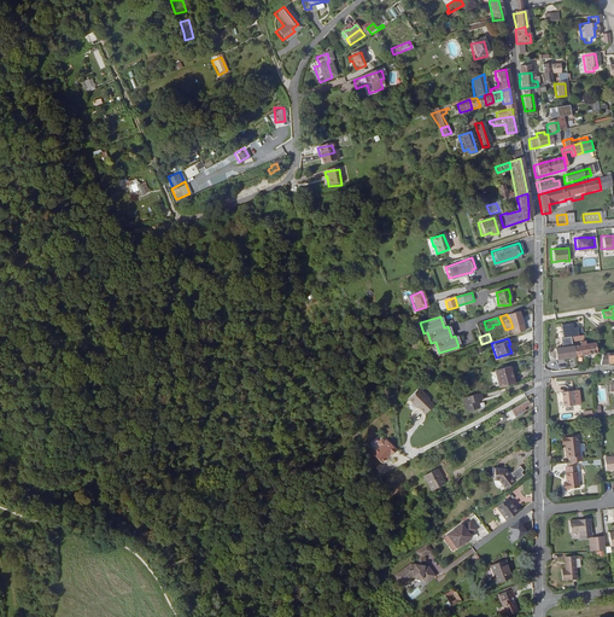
[(569,342),(569,338),(560,339),(561,348),(553,349),(554,358),(574,355),(573,347),(571,347),(569,342)]
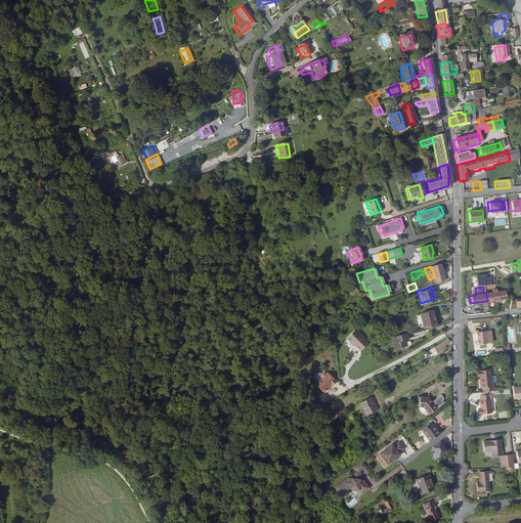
[(486,294),(487,301),(504,298),(504,291),(495,292),(494,289),(490,290),(490,293),(488,294),(486,294)]
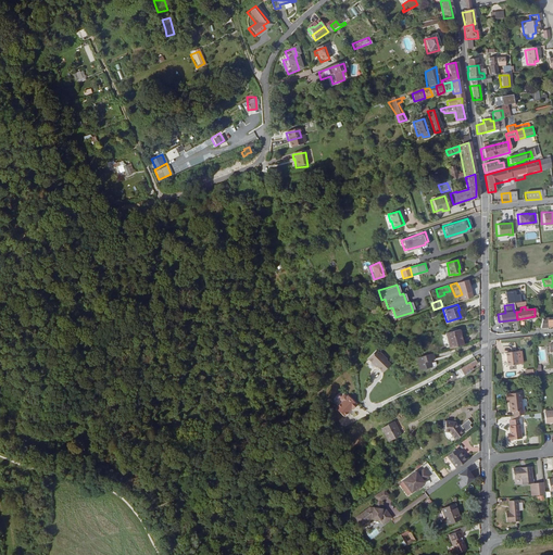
[(552,315),(538,317),(538,326),(549,325),(549,324),(552,323),(552,315)]
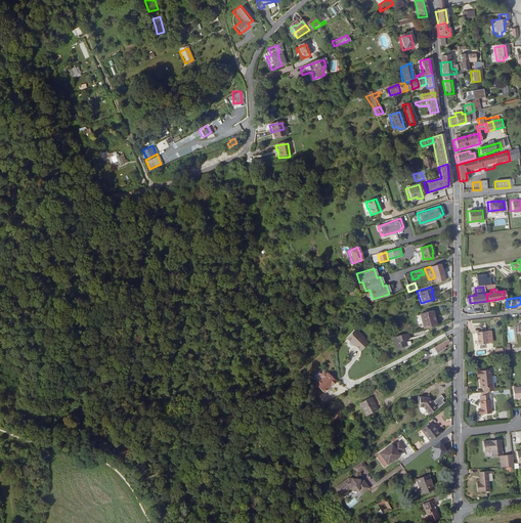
[(424,329),(435,325),(431,310),(420,313),(424,329)]
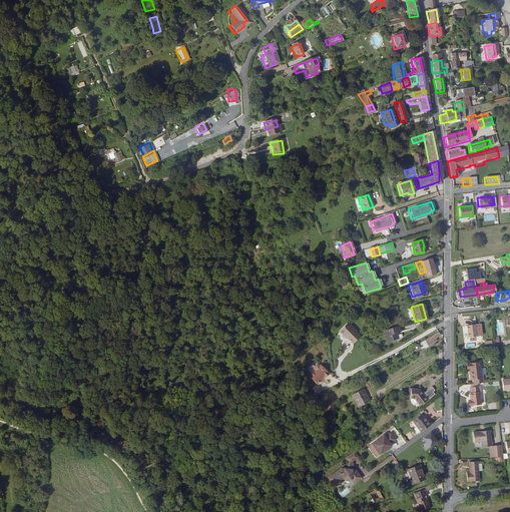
[(353,344),(361,338),(357,333),(358,333),(355,329),(354,329),(349,323),(340,331),(343,334),(343,333),(348,338),(350,339),(349,340),(353,344)]
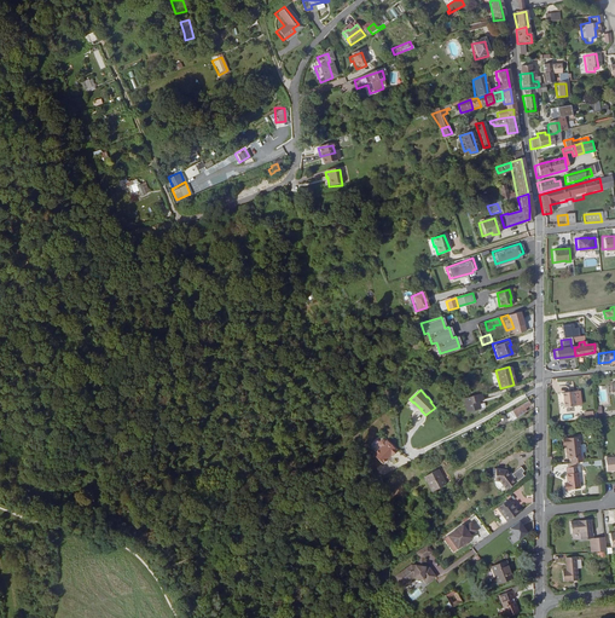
[(558,405),(570,404),(569,391),(556,392),(558,405)]
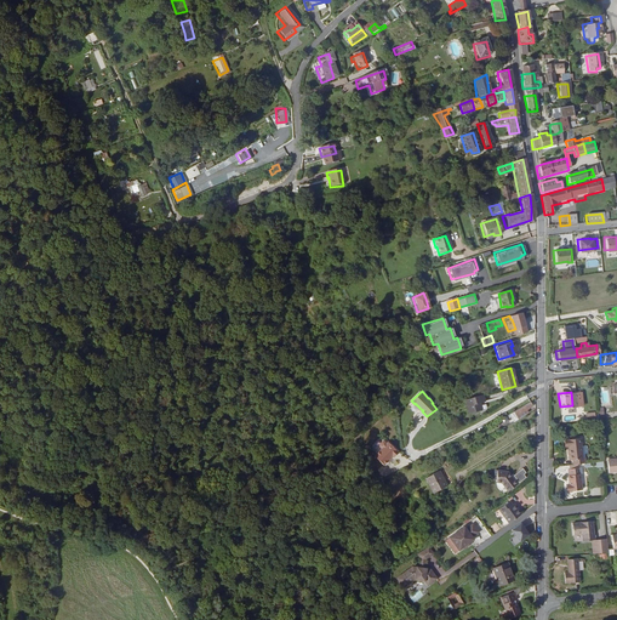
[(483,394),(464,399),(469,414),(481,410),(479,402),(484,400),(483,394)]
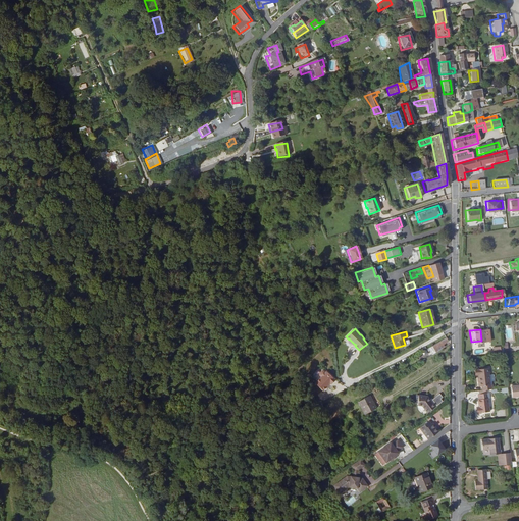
[(448,342),(446,340),(432,347),(433,350),(435,352),(444,346),(443,345),(448,342)]
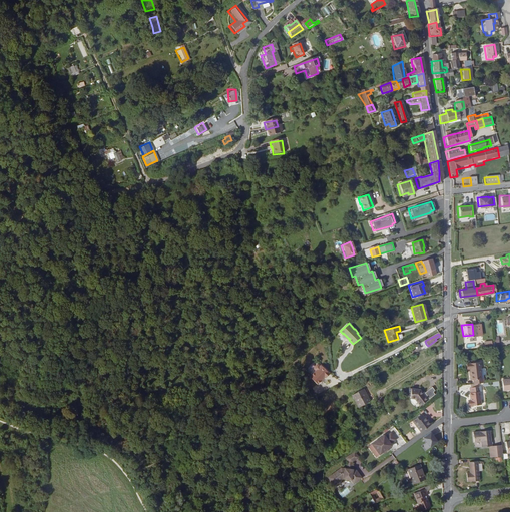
[(480,382),(482,382),(482,378),(479,378),(477,362),(466,363),(466,370),(467,379),(470,379),(471,383),(480,382)]
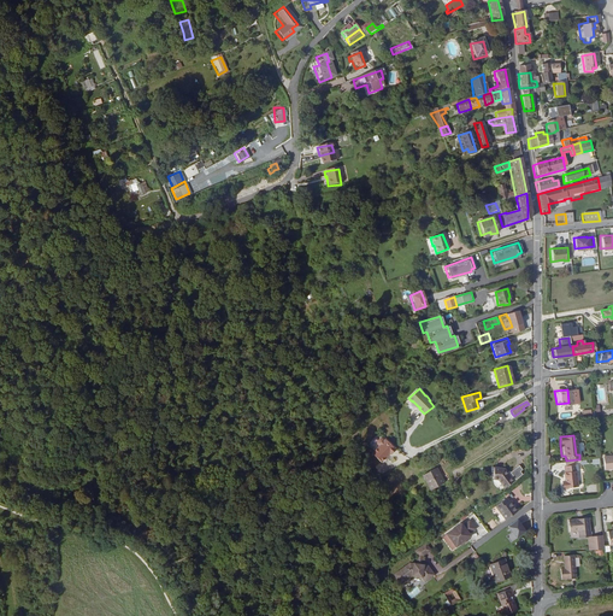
[(381,446),(373,453),(382,463),(389,456),(390,453),(392,453),(393,455),(398,450),(387,439),(385,440),(384,439),(382,439),(378,443),(378,444),(381,446)]
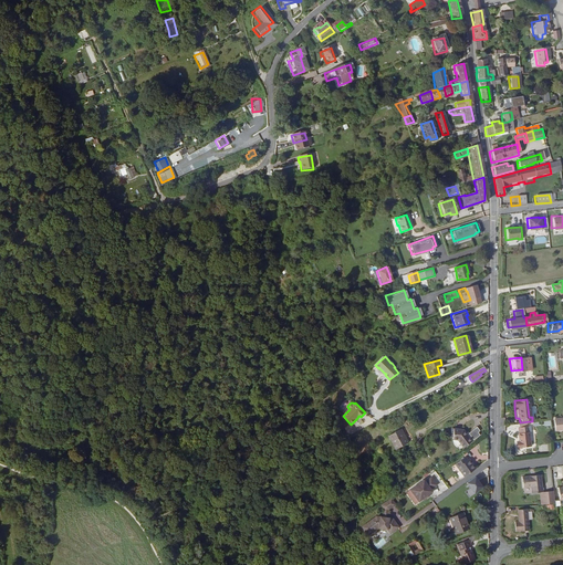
[(562,415),(552,416),(553,430),(562,428),(562,415)]
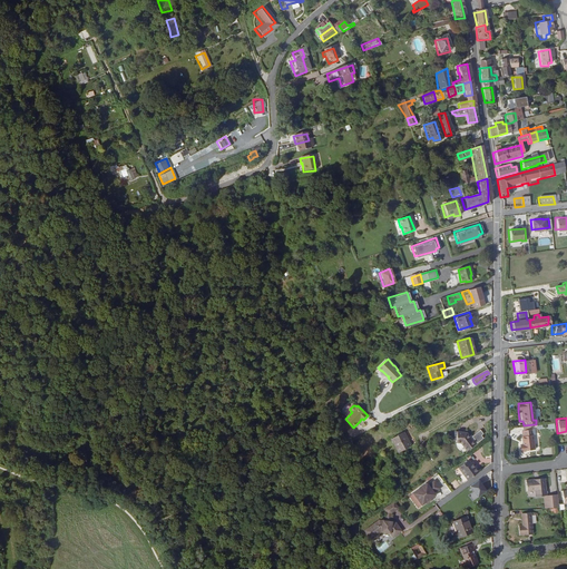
[(534,429),(521,430),(521,437),(519,437),(520,445),(520,450),(534,449),(533,435),(535,435),(534,429)]
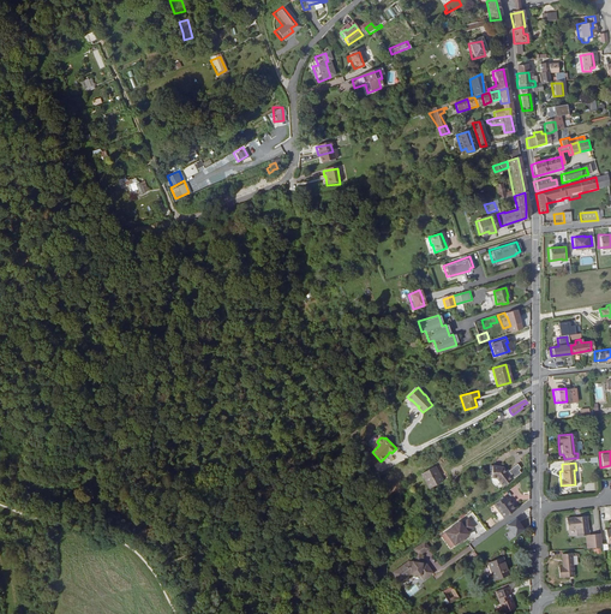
[(505,470),(503,466),(492,465),(491,477),(497,477),(499,482),(503,487),(513,480),(521,474),(519,471),(521,469),(517,464),(511,469),(509,471),(508,469),(505,470)]
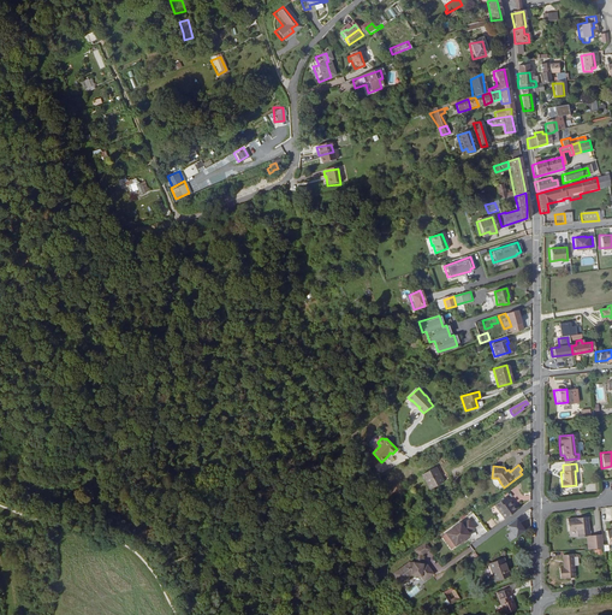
[(446,479),(439,466),(423,475),(432,488),(446,479)]
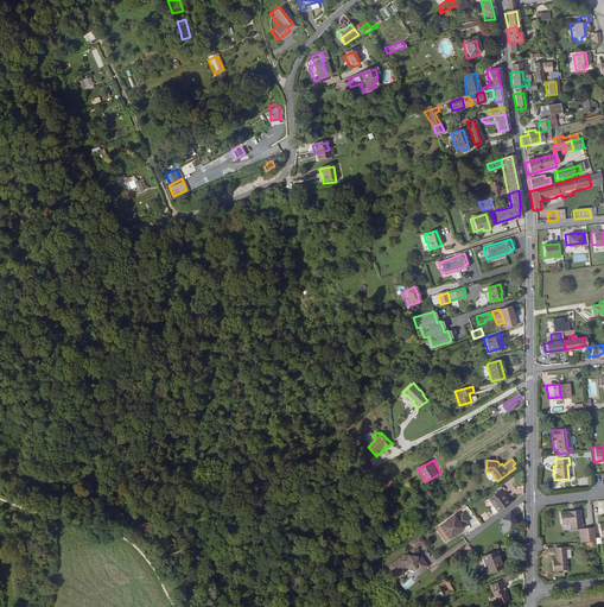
[(489,498),(498,511),(512,501),(506,493),(503,495),(502,493),(500,489),(489,498)]
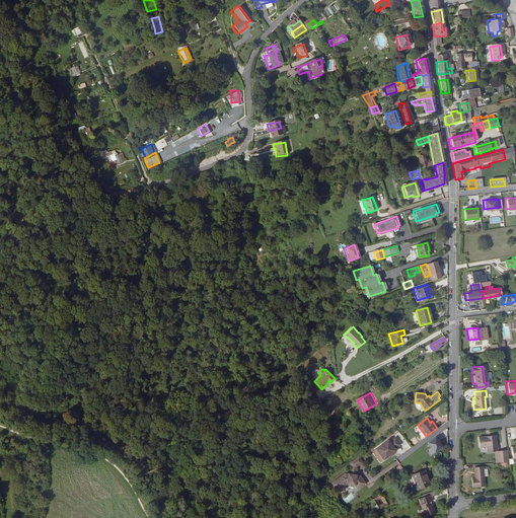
[(485,451),(492,451),(493,450),(494,450),(493,434),(474,436),(475,446),(485,446),(485,451)]
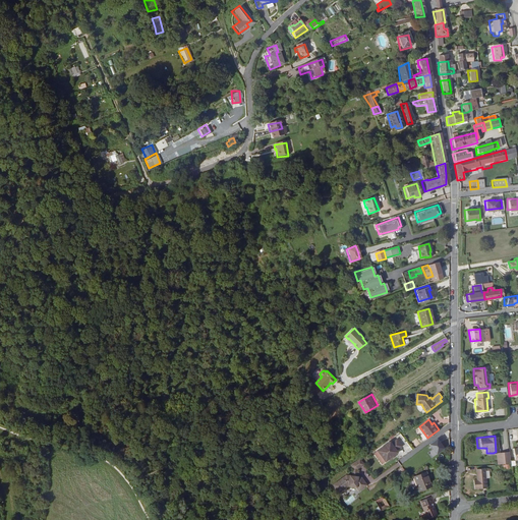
[(390,439),(377,448),(385,459),(397,450),(396,448),(402,444),(397,437),(391,441),(390,439)]
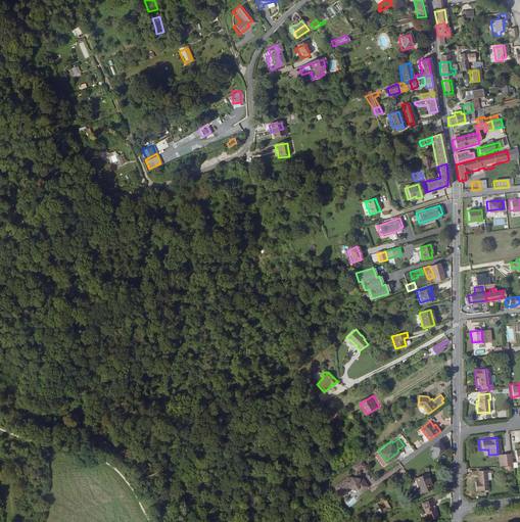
[(438,454),(445,448),(438,438),(430,444),(438,454)]
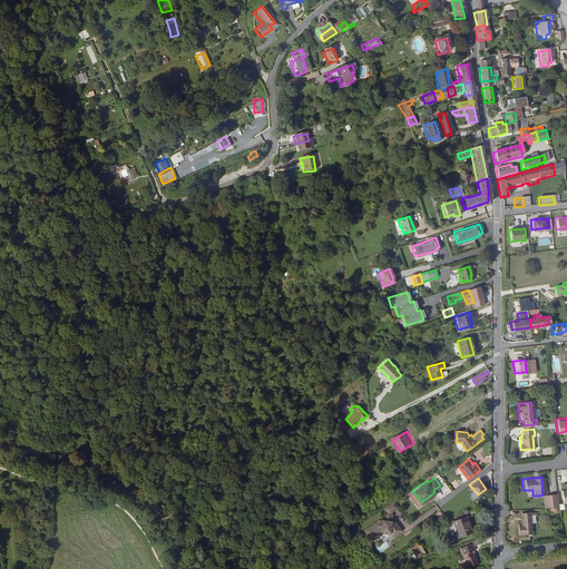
[(543,506),(555,504),(554,494),(545,494),(545,497),(541,497),(543,506)]
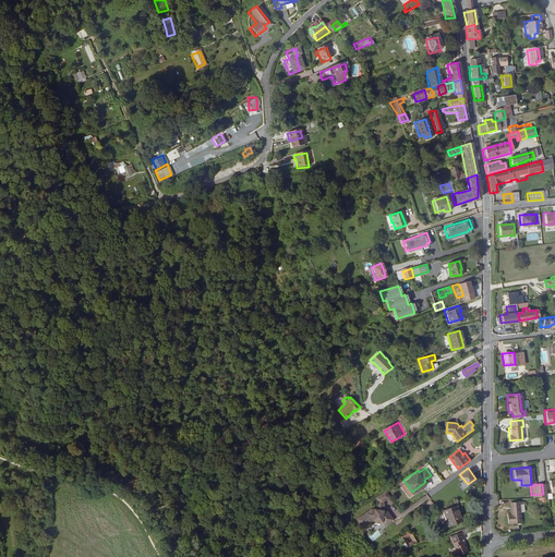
[(388,485),(378,492),(381,497),(379,504),(373,503),(358,513),(364,522),(374,515),(384,517),(386,521),(395,515),(389,506),(383,505),(384,498),(393,493),(388,485)]
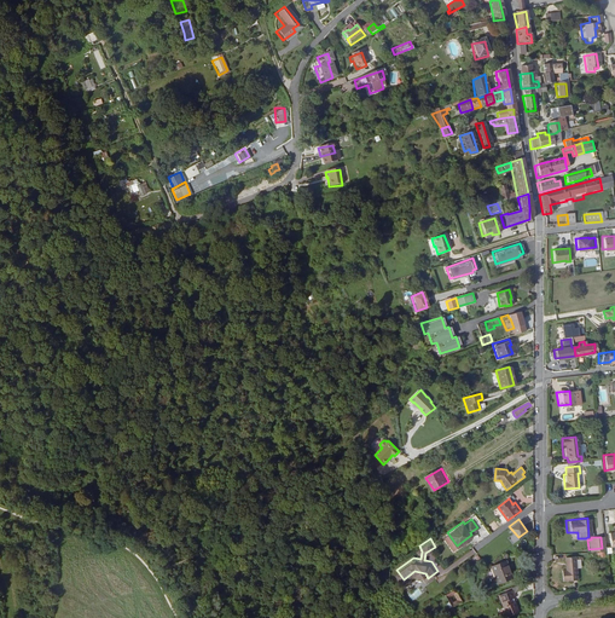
[(504,578),(520,572),(512,555),(498,561),(504,578)]
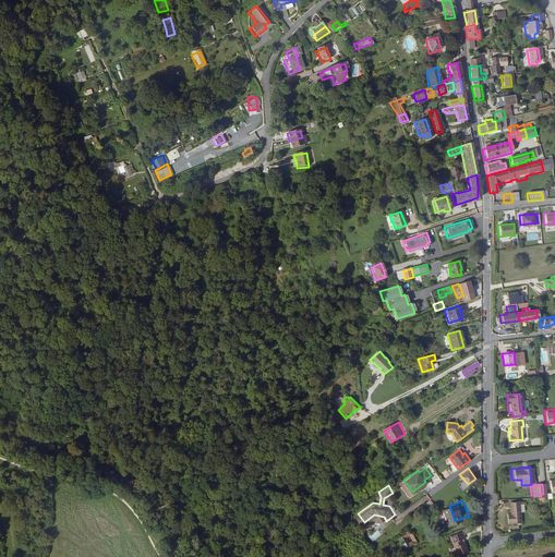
[(518,520),(516,500),(507,501),(507,510),(505,511),(506,521),(518,520)]
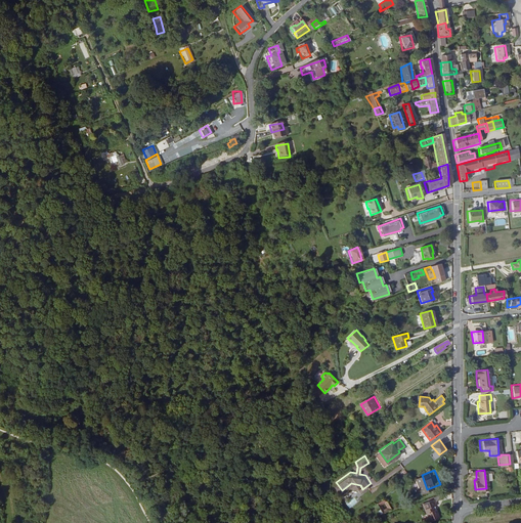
[(441,500),(438,494),(427,499),(433,517),(443,514),(440,504),(438,505),(437,502),(441,500)]
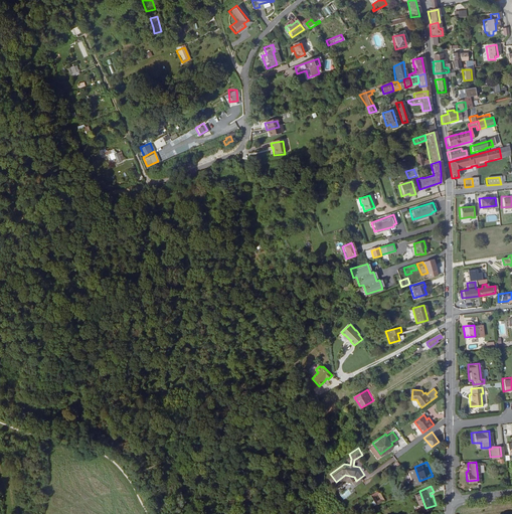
[(366,497),(373,506),(381,500),(374,491),(366,497)]
